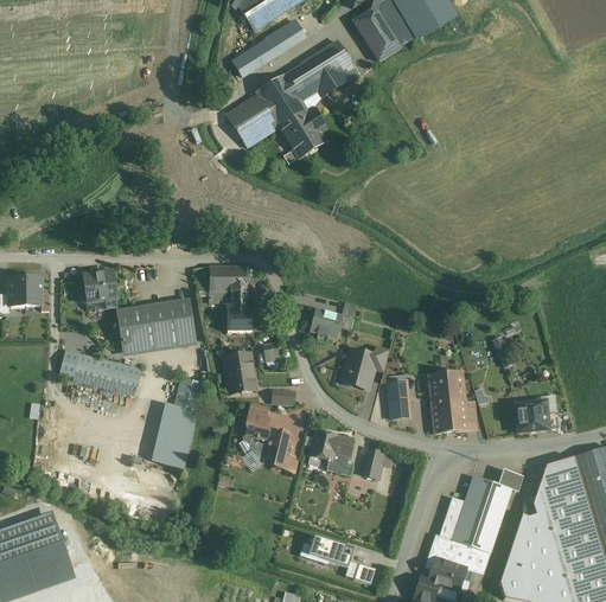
[(241,0),(237,2),(255,30),(270,19),(281,12),(300,0),(241,0)]
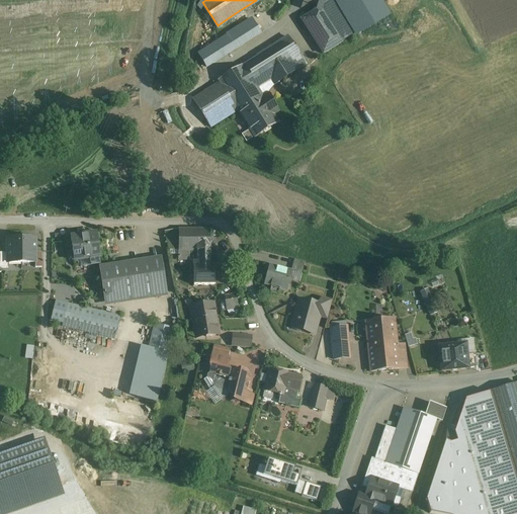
[(331,0),(322,5),(321,4),(303,16),(324,51),(343,38),(342,37),(354,30),(335,0),(331,0)]
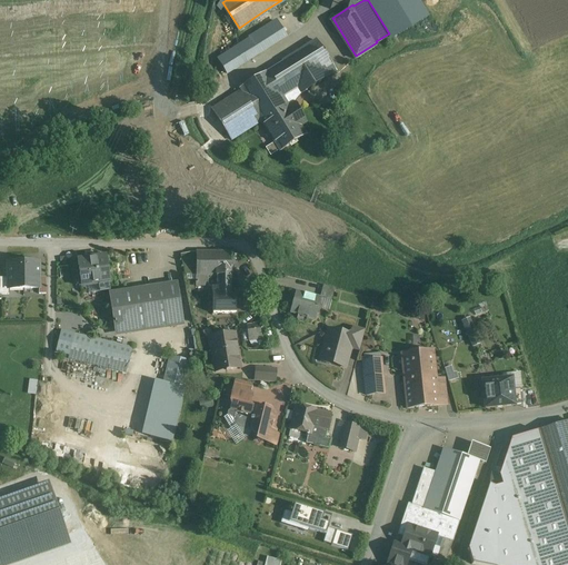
[(263,11),(253,18),(258,25),(268,18),(263,11)]
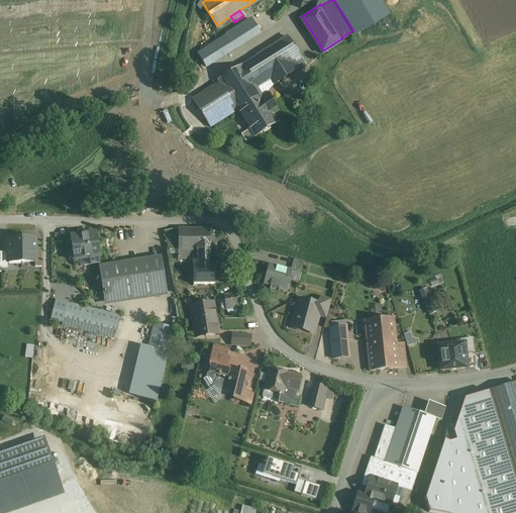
[(252,17),(233,29),(241,41),(261,29),(252,17)]
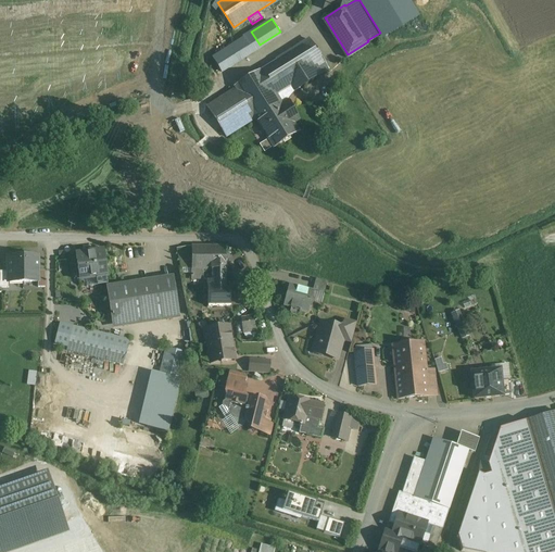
[(251,32),(214,54),(222,69),(260,45),(251,32)]
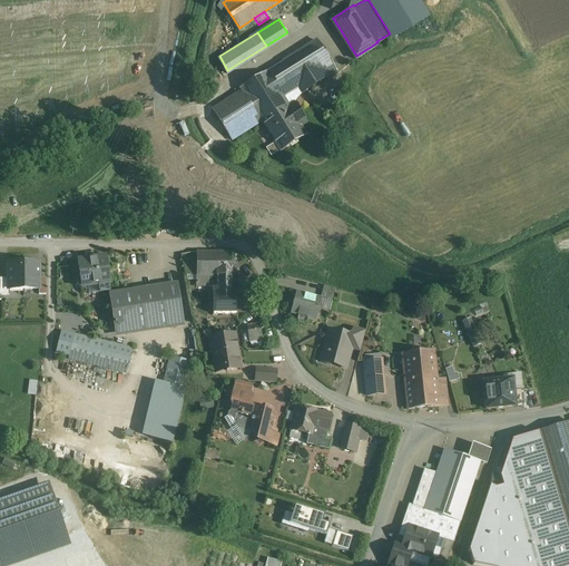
[(317,37),(284,58),(284,59),(267,69),(242,85),(281,147),(281,148),(307,132),(302,123),(306,119),(300,108),(294,100),(304,89),(337,68),(317,37)]
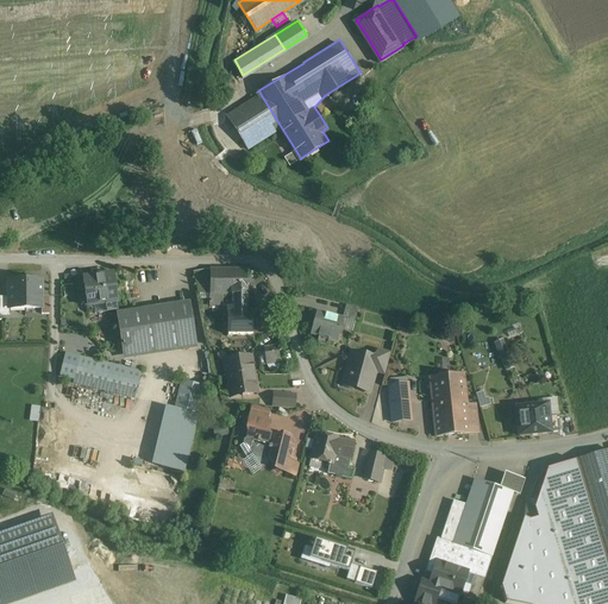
[(259,93),(227,113),(249,146),(280,126),(259,93)]
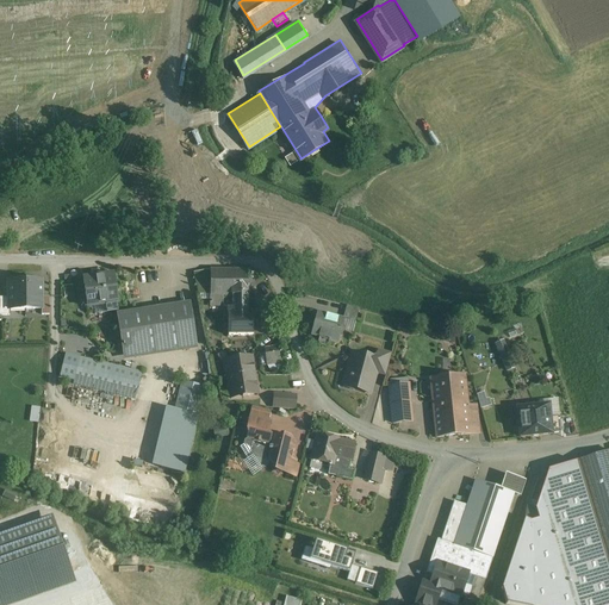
[(296,149),(286,155),(291,162),(300,157),(296,149)]
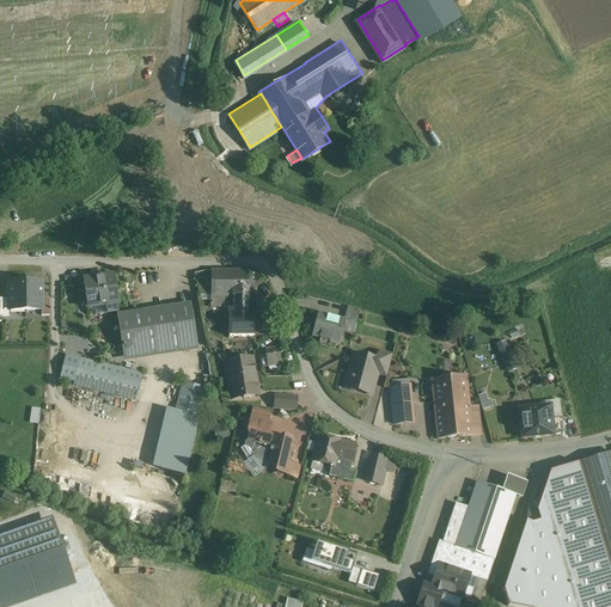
[(250,268),(212,268),(212,304),(222,304),(222,294),(236,294),(236,305),(230,305),(230,332),(255,332),(255,313),(250,313),(250,268)]
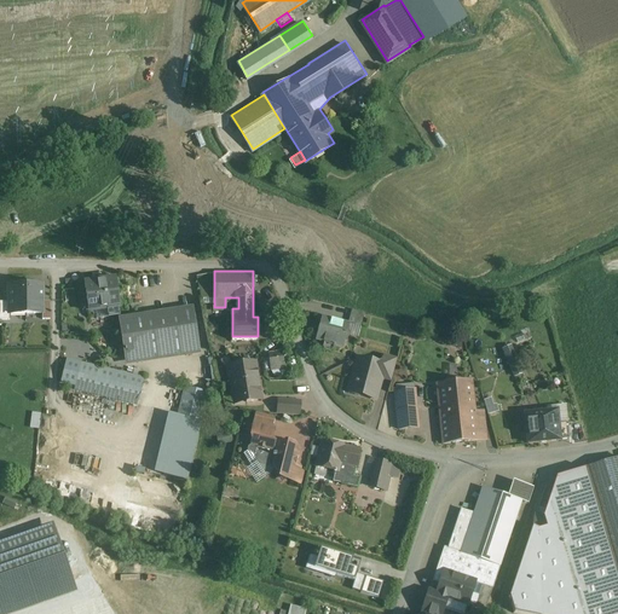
[(116,276),(86,279),(90,307),(120,303),(116,276)]
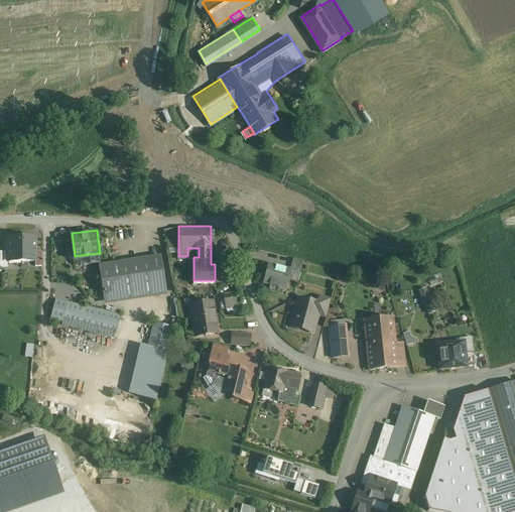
[(22,258),(22,235),(11,235),(11,239),(8,239),(8,248),(8,259),(9,259),(22,258)]
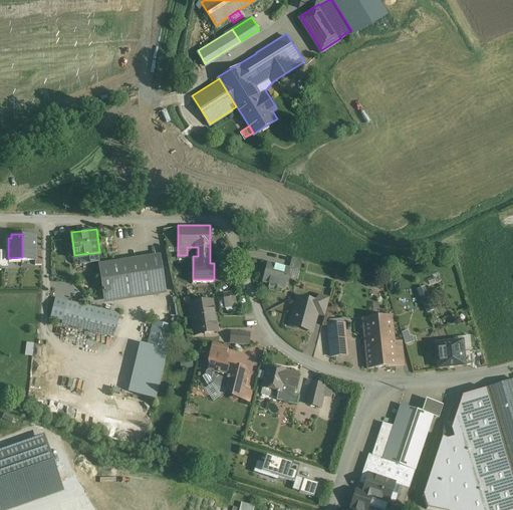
[(33,237),(33,234),(22,234),(22,257),(36,257),(36,247),(36,237),(33,237)]
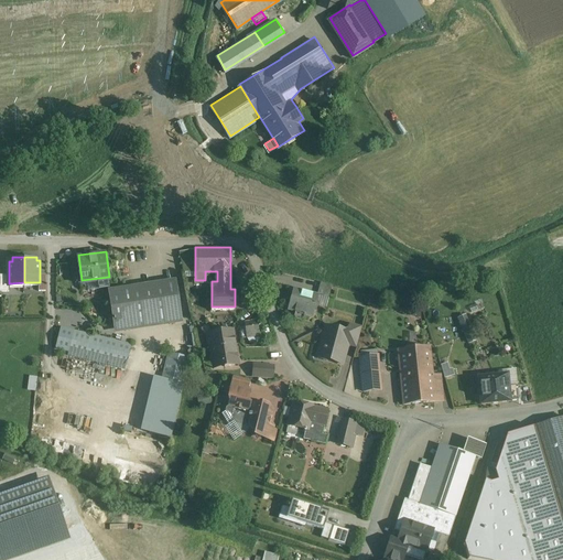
[(176,278),(109,288),(115,322),(181,311),(176,278)]
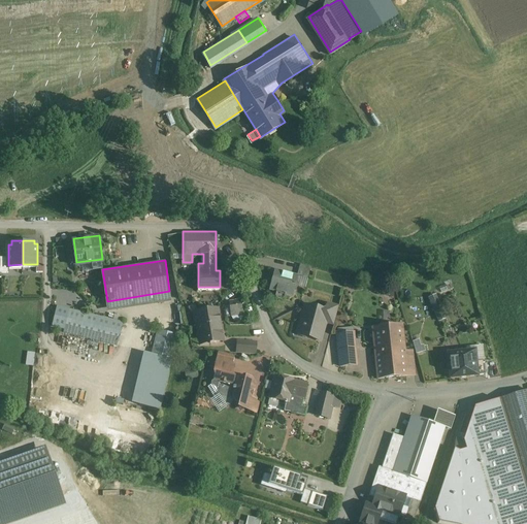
[(311,264),(301,261),(297,273),(298,273),(296,283),(306,285),(311,264)]
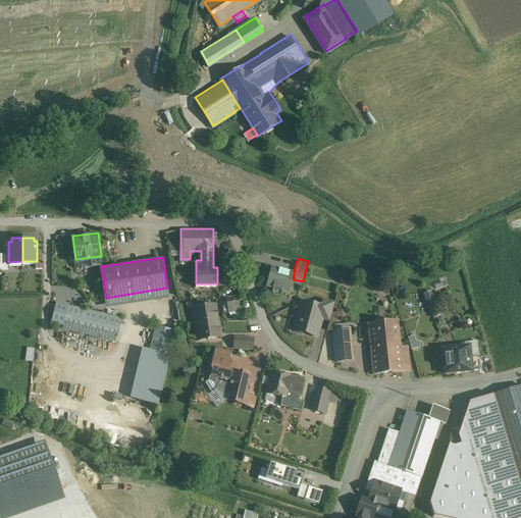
[(294,270),(272,264),(267,283),(290,290),(293,279),(295,270),(294,270)]
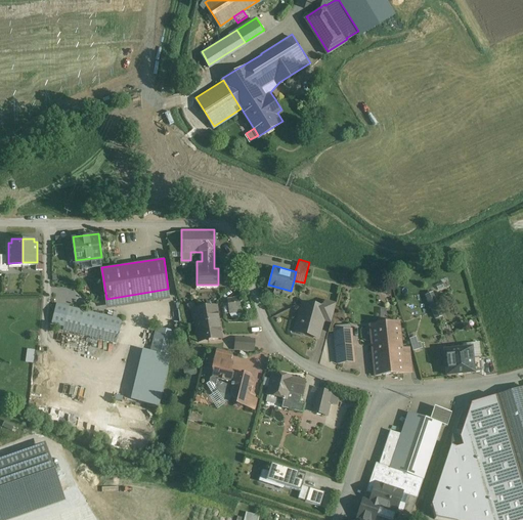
[(442,312),(433,291),(427,293),(436,314),(442,312)]
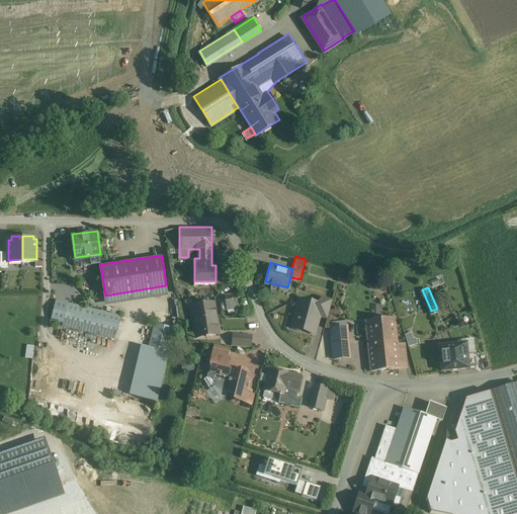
[(237,291),(226,293),(227,303),(237,302),(239,301),(237,291)]
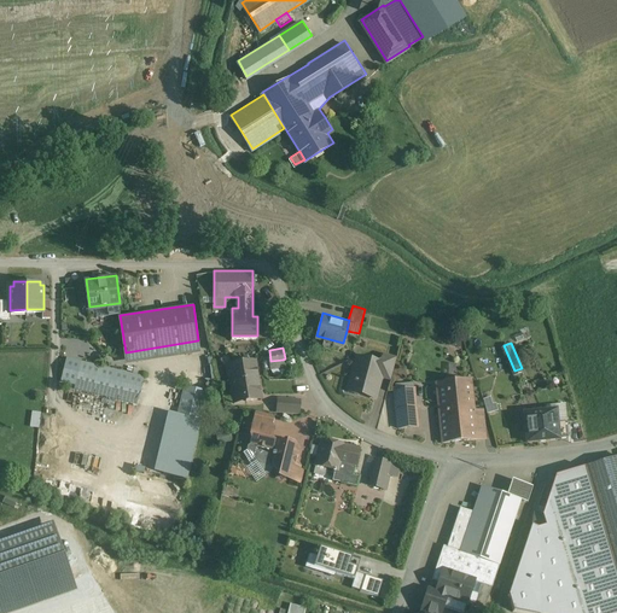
[(397,355),(384,351),(382,361),(380,373),(391,377),(397,355)]
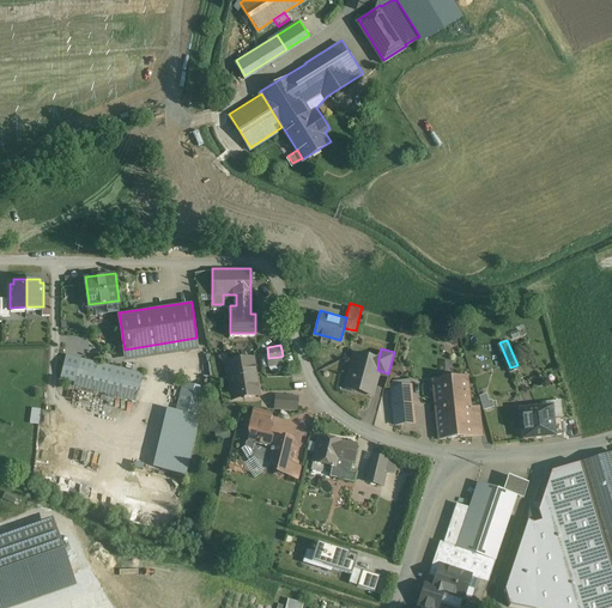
[(379,358),(357,352),(355,363),(352,362),(349,375),(352,375),(350,383),(352,387),(356,388),(359,387),(374,390),(376,377),(377,370),(379,358)]
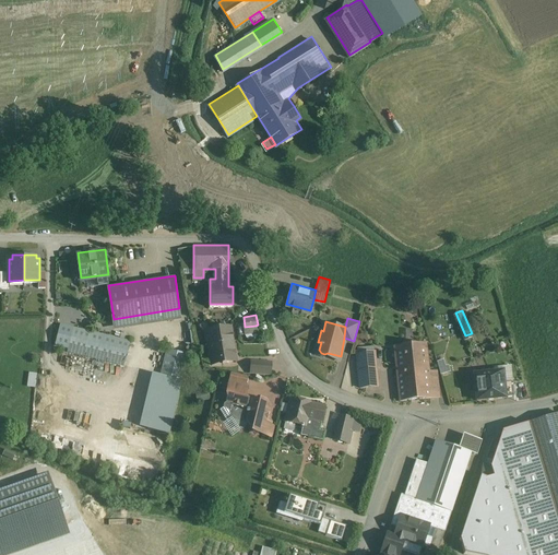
[(131,338),(73,323),(68,349),(125,363),(131,338)]
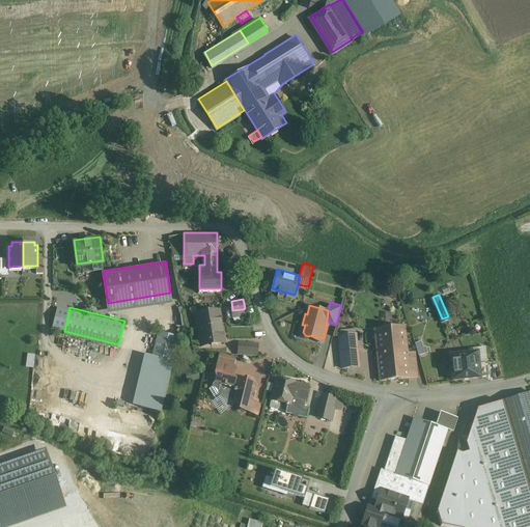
[(220,307),(200,310),(202,324),(198,324),(200,337),(211,336),(212,341),(224,339),(220,307)]
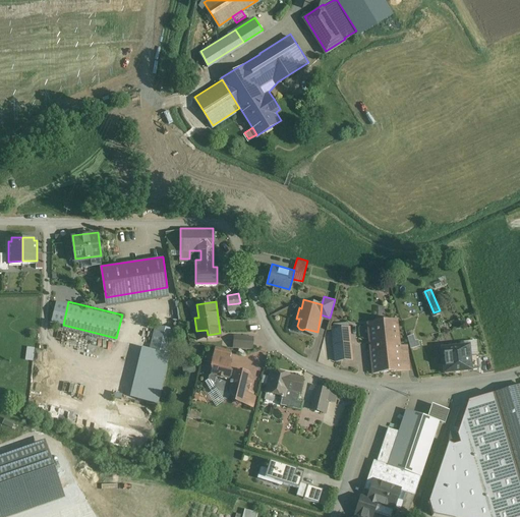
[(397,318),(368,321),(373,370),(402,367),(401,358),(400,342),(397,318)]
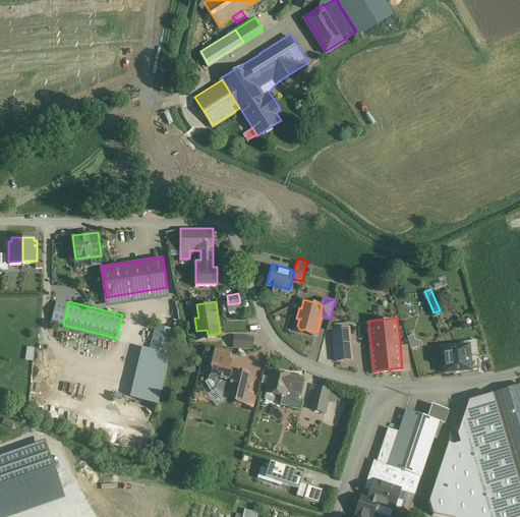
[(349,325),(334,327),(337,358),(353,357),(349,325)]
